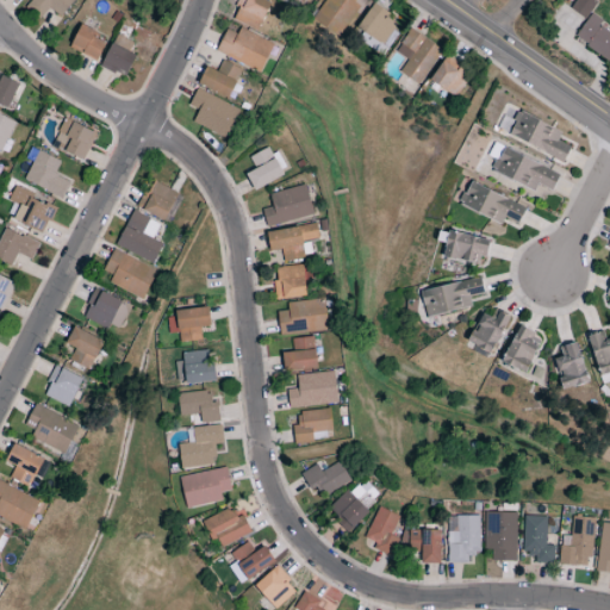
[(49,7),(60,16),(72,0),(32,0),(25,10),(38,20),(49,7)]
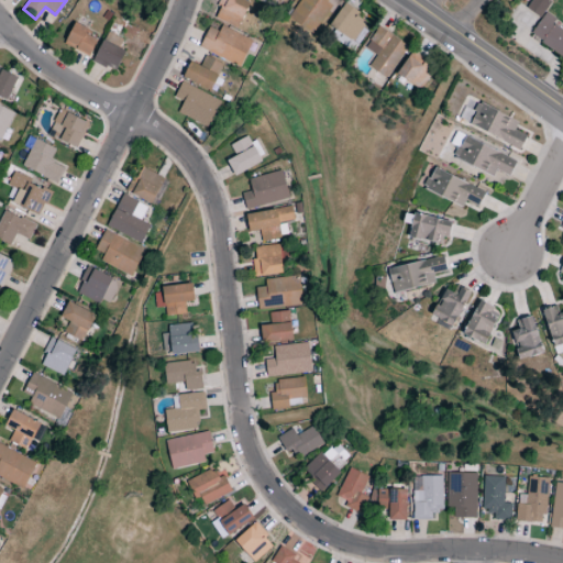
[(238,29),(249,1),(245,0),(220,0),(213,19),(238,29)]
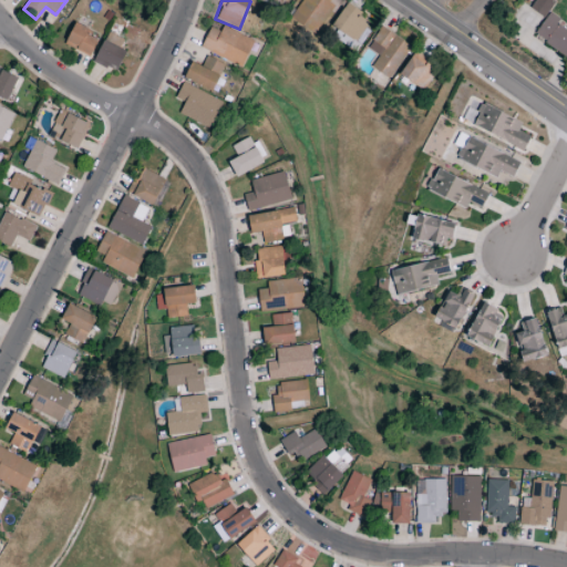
[(329,0),(301,0),(290,19),(315,34),(332,6),(328,2),(329,0)]
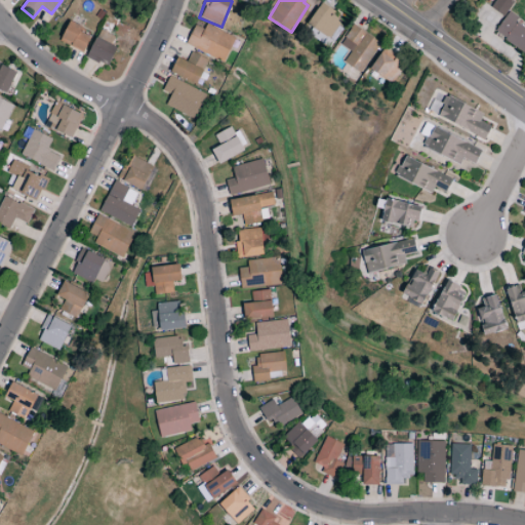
[(494,0),(490,7),(503,16),(514,2),(510,0),(494,0)]
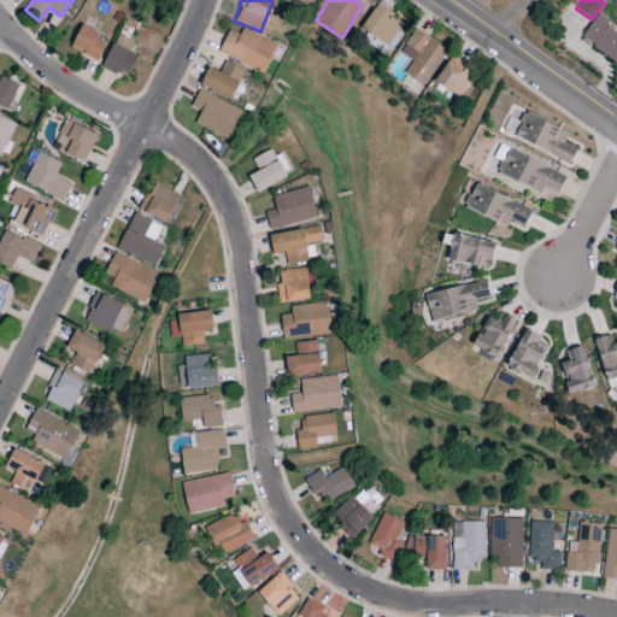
[(616,34),(605,25),(607,21),(598,13),(580,37),(616,64),(616,34)]
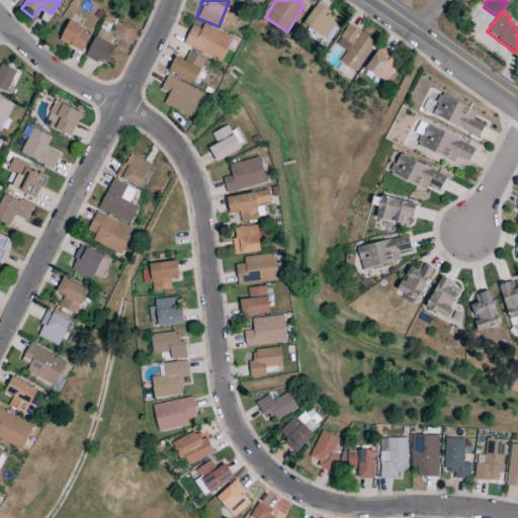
[(82,27),(68,20),(59,40),(82,52),(89,36),(79,32),(82,27)]
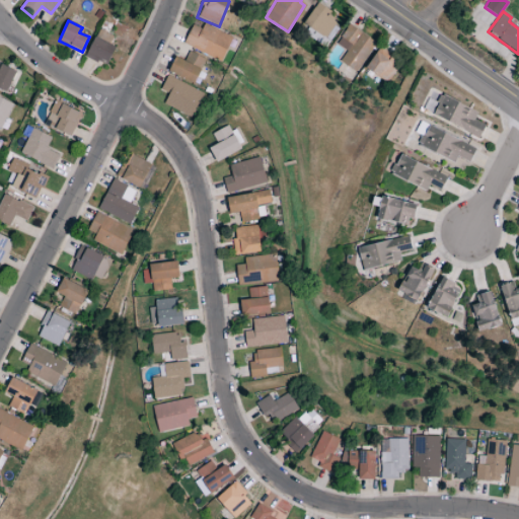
[(232,38),(204,24),(201,29),(192,24),(182,45),(221,62),(232,38)]
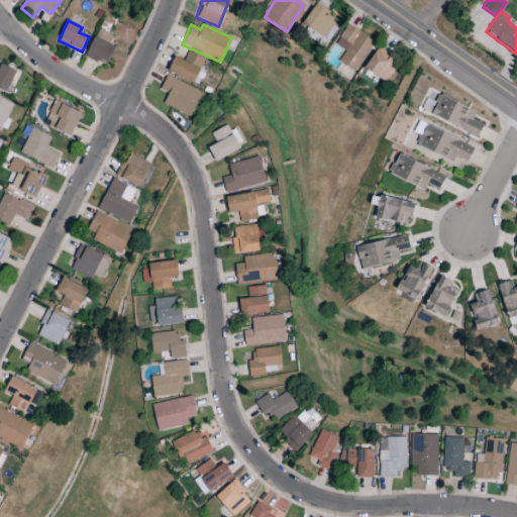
[(338,62),(354,72),(374,42),(346,24),(334,44),(344,50),(338,62)]
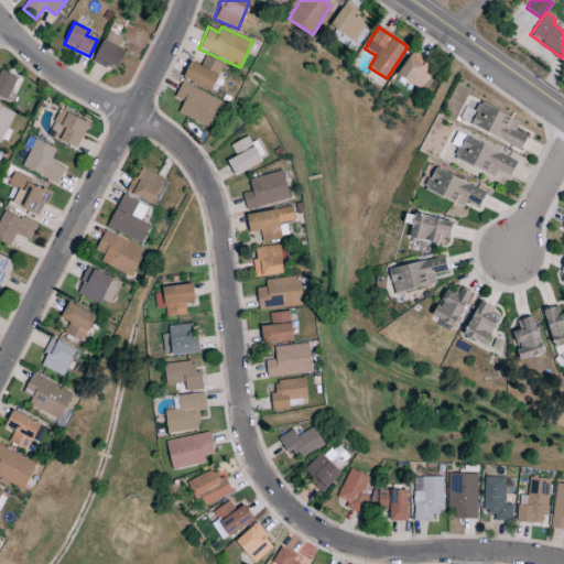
[(128,42),(107,32),(91,61),(112,72),(128,42)]
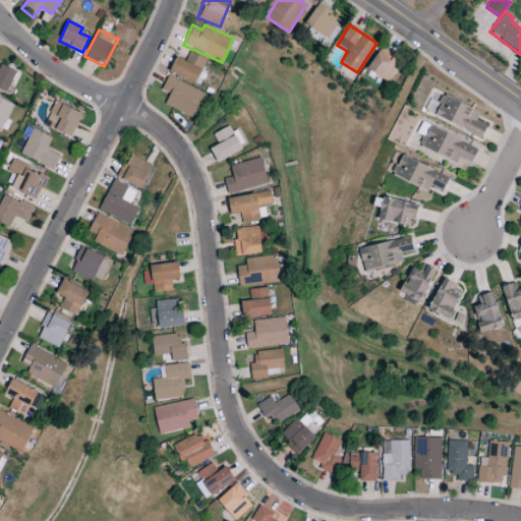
[(366,69),(388,83),(402,62),(380,48),(366,69)]
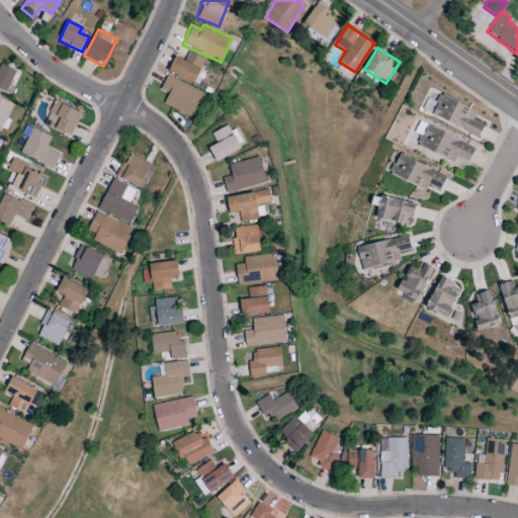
[(204,59),(187,52),(184,61),(174,57),(168,73),(194,83),(204,59)]
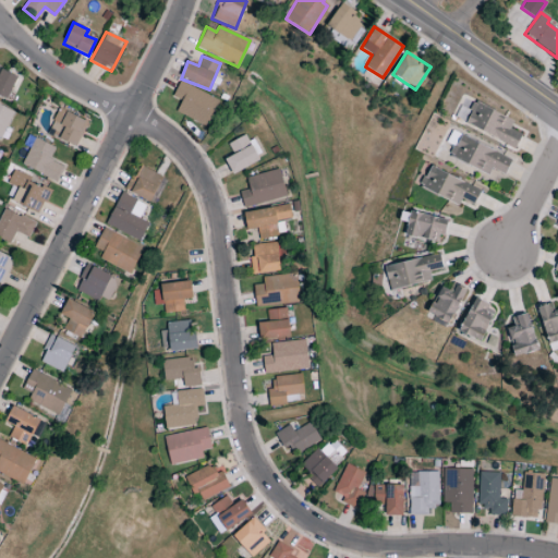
[(17,76),(0,68),(0,96),(7,99),(17,76)]
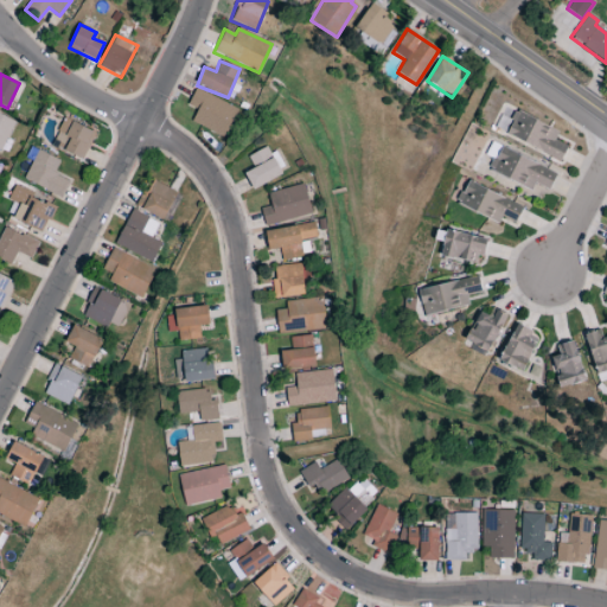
[(238,110),(196,88),(187,106),(197,110),(191,121),(223,139),(238,110)]
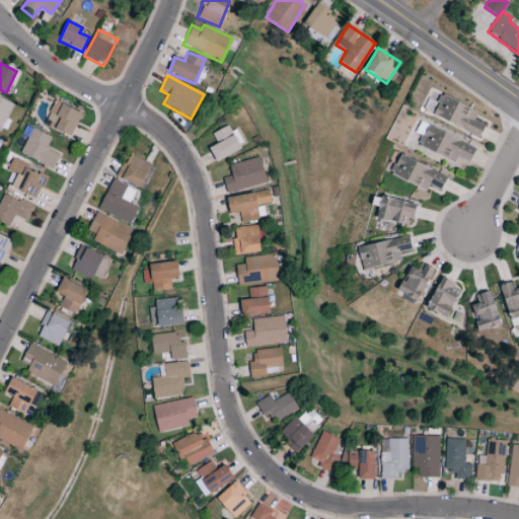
[(477,113),(441,95),(431,116),(478,138),(486,126),(474,120),(477,113)]
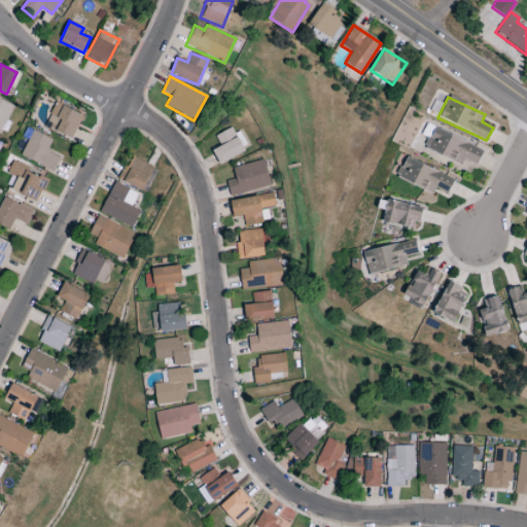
[(0,129),(2,131),(12,104),(0,99),(0,129)]
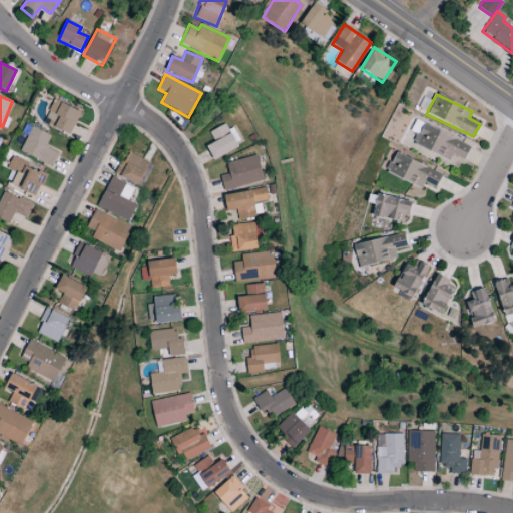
[(79,110),(52,101),(44,125),(71,134),(79,110)]
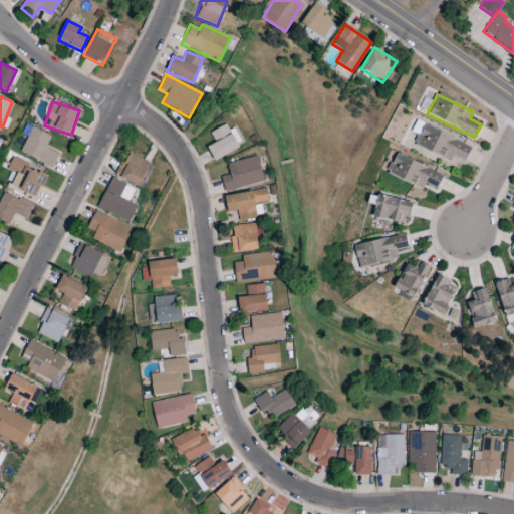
[(238,149),(226,124),(209,133),(215,144),(207,147),(214,161),(238,149)]
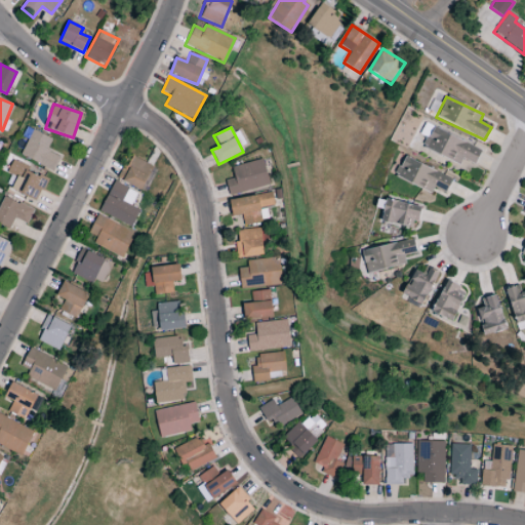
[(460,164),(462,159),(475,164),(481,149),(431,127),(421,148),(460,164)]
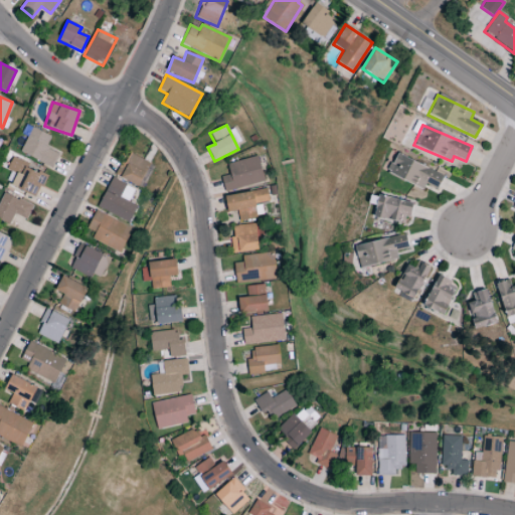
[(58,154),(45,148),(50,136),(31,127),(19,153),(52,168),(58,154)]
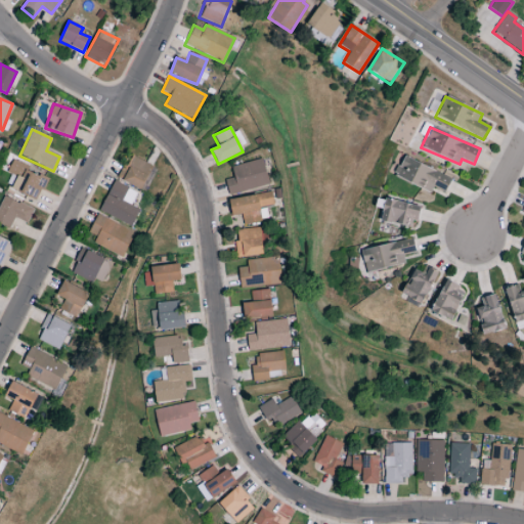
[(153,166),(129,155),(117,179),(140,190),(153,166)]
